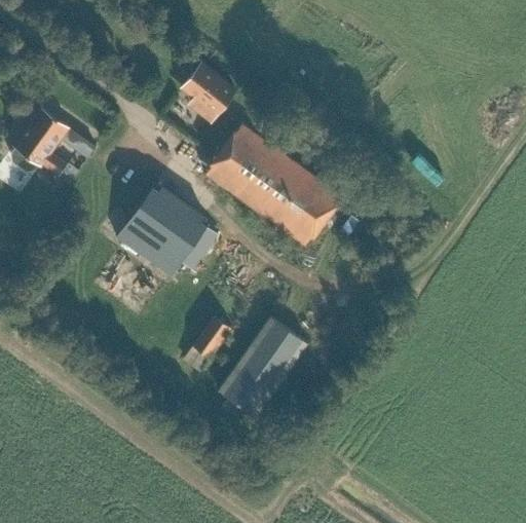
[(234,90),(198,66),(181,90),(196,102),(191,109),(212,123),(234,90)]
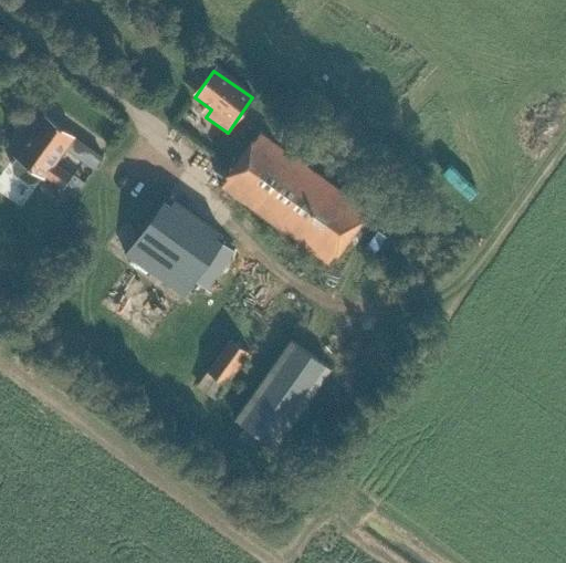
[(17,159),(12,166),(14,174),(29,185),(37,183),(41,177),(44,179),(45,177),(62,188),(71,176),(54,164),(73,136),(44,116),(14,157),(17,159)]
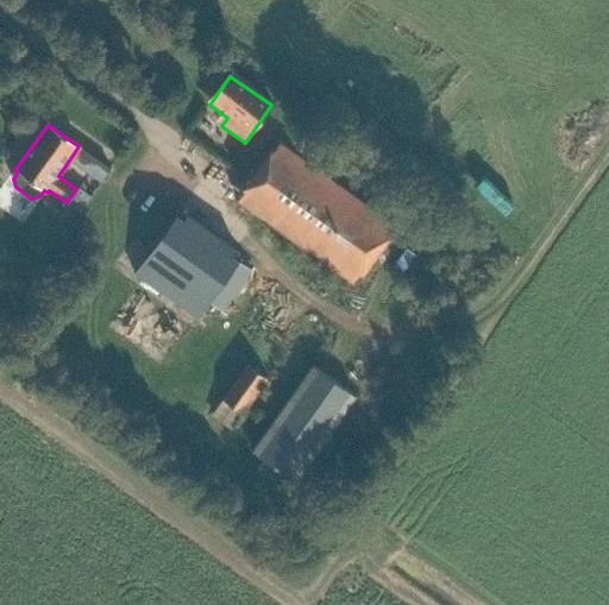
[(281,144),(274,155),(239,203),(353,284),(395,226),(281,144)]
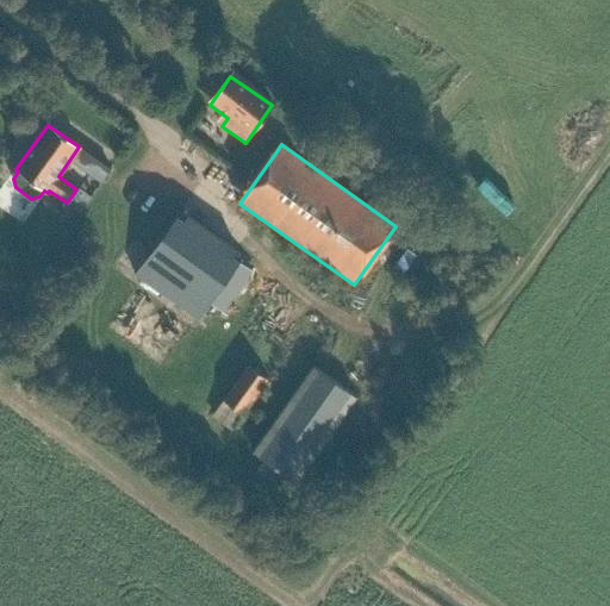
[(103,166),(93,179),(103,185),(111,172),(103,166)]
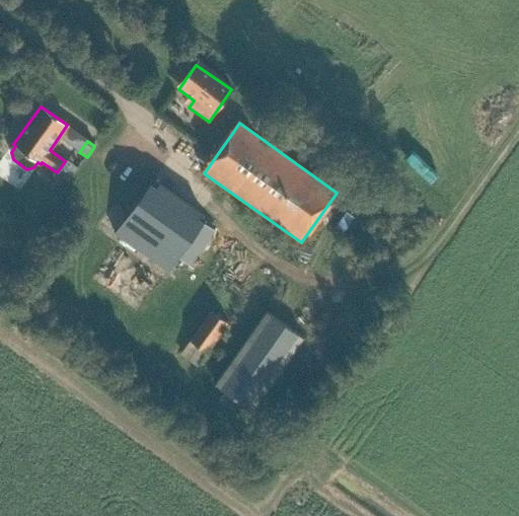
[(150,186),(115,235),(169,274),(179,261),(190,268),(215,232),(198,220),(202,215),(160,186),(157,191),(150,186)]
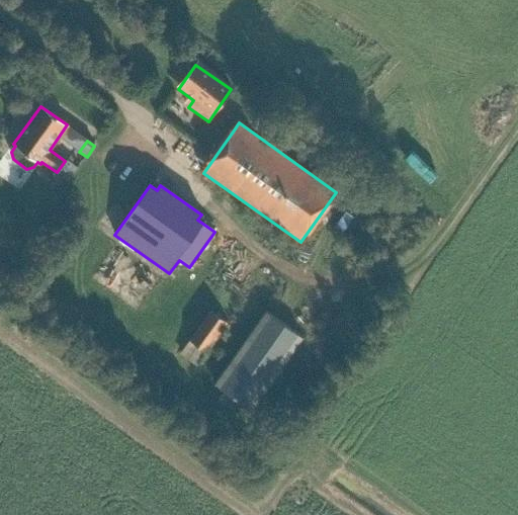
[(210,311),(181,353),(198,364),(227,322),(210,311)]
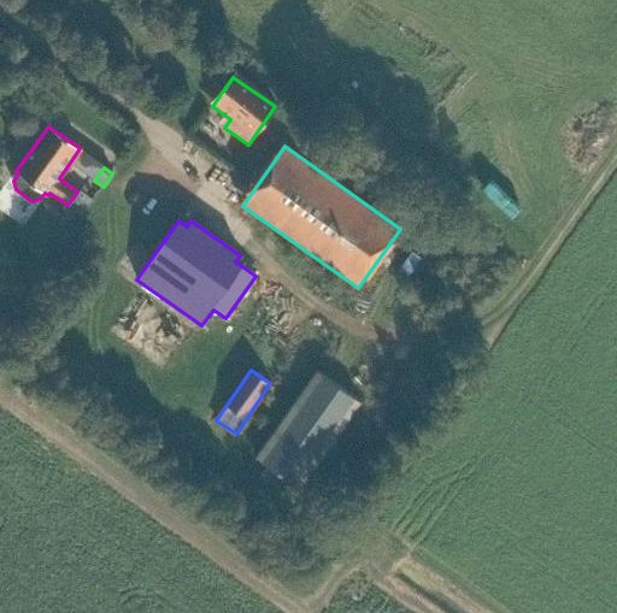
[(317,371),(256,457),(299,488),(360,401),(317,371)]
